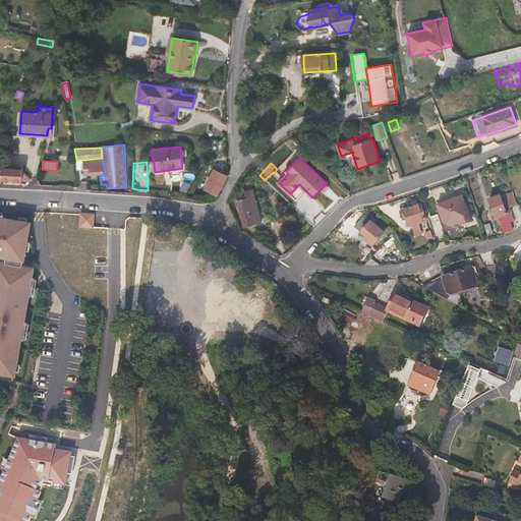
[(22,171),(22,170),(3,169),(1,169),(1,177),(1,180),(11,180),(21,181),(30,182),(32,180),(22,171)]
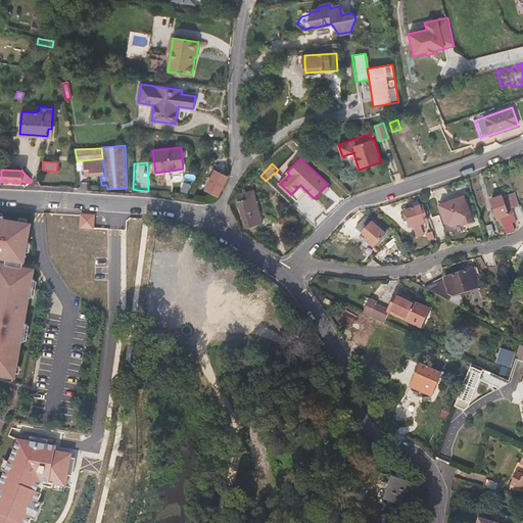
[(224,187),(229,178),(215,170),(205,188),(220,196),(224,187)]
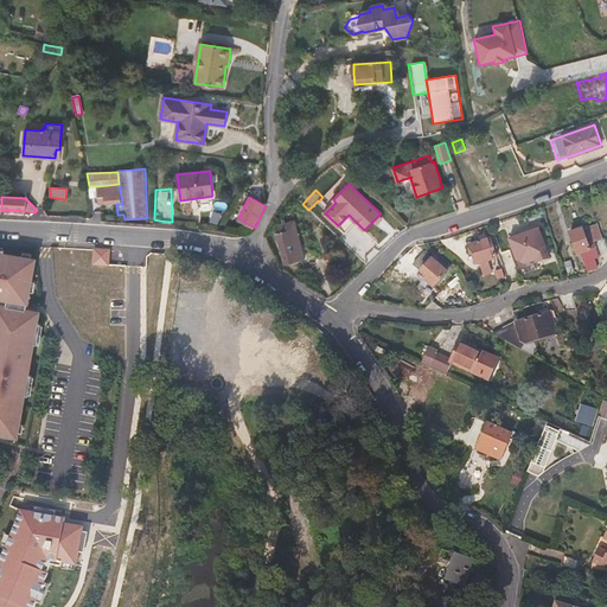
[(349,215),(338,225),(344,232),(356,222),(349,215)]
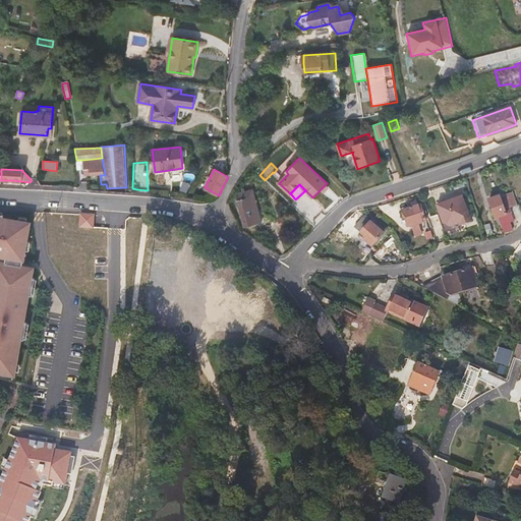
[(262,222),(253,189),(245,191),(244,189),(242,189),(242,191),(238,192),(239,199),(237,200),(240,214),(244,227),(262,222)]
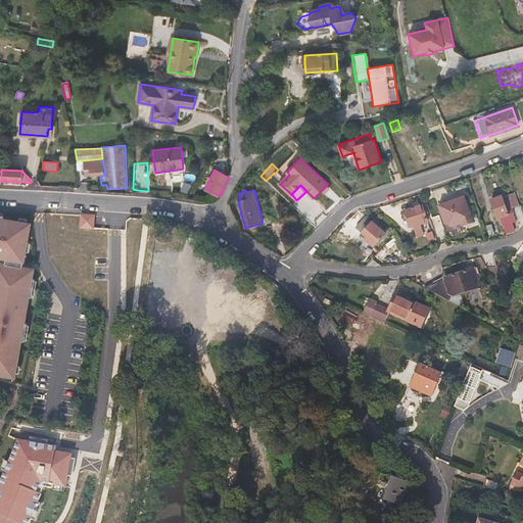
[(520,206),(515,192),(490,201),(497,221),(500,227),(504,226),(507,234),(515,231),(512,223),(516,222),(512,208),(520,206)]
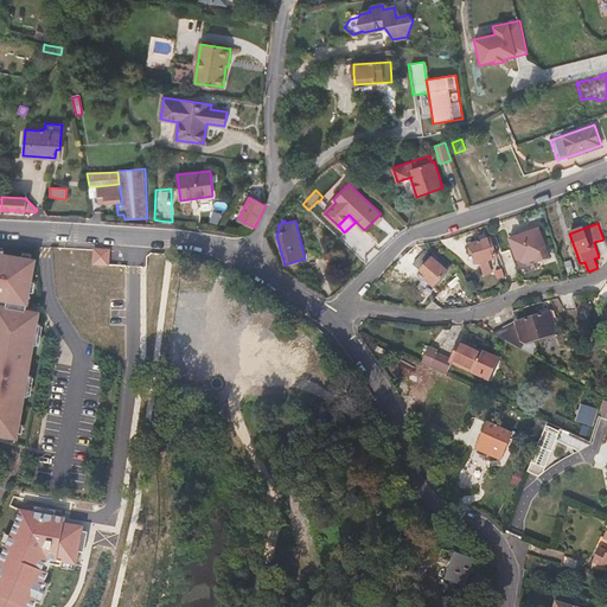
[(510,237),(517,260),(522,272),(545,263),(544,259),(549,257),(538,228),(522,234),(521,232),(512,235),(512,237),(510,237)]
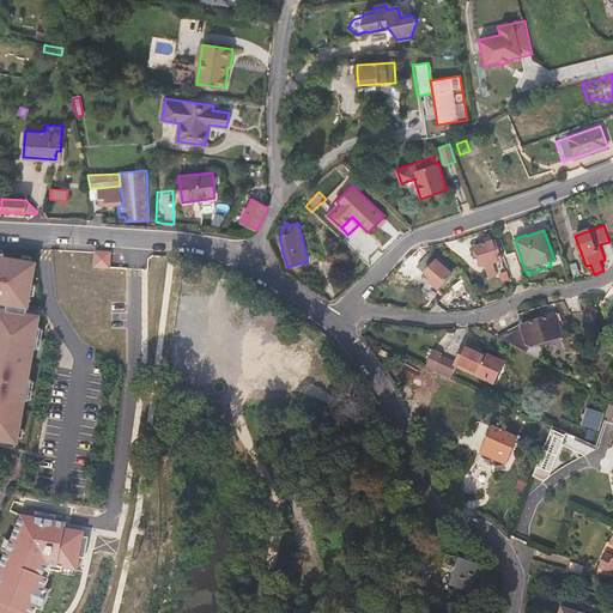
[(481,267),(483,266),(483,267),(502,260),(497,246),(496,241),(485,244),(475,248),(475,249),(474,252),(475,255),(478,255),(481,267)]
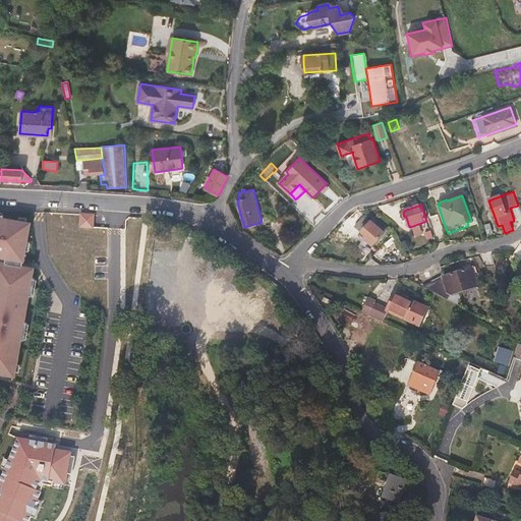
[(433,219),(429,207),(422,209),(426,221),(433,219)]
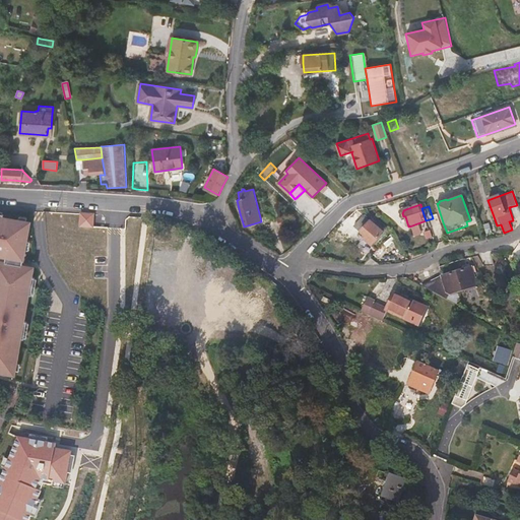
[(94,213),(78,213),(79,228),(94,228),(94,213)]
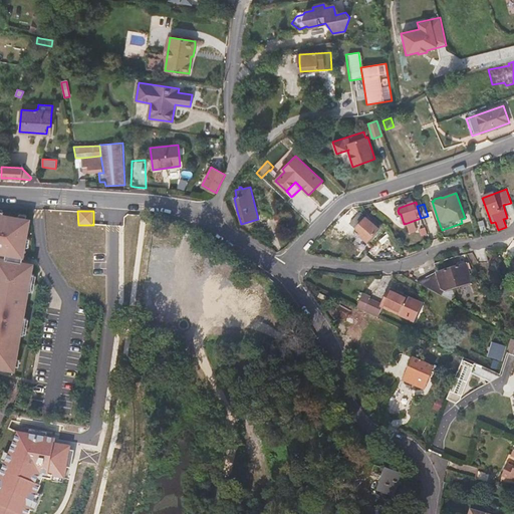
[(293,220),(290,212),(275,216),(277,224),(293,220)]
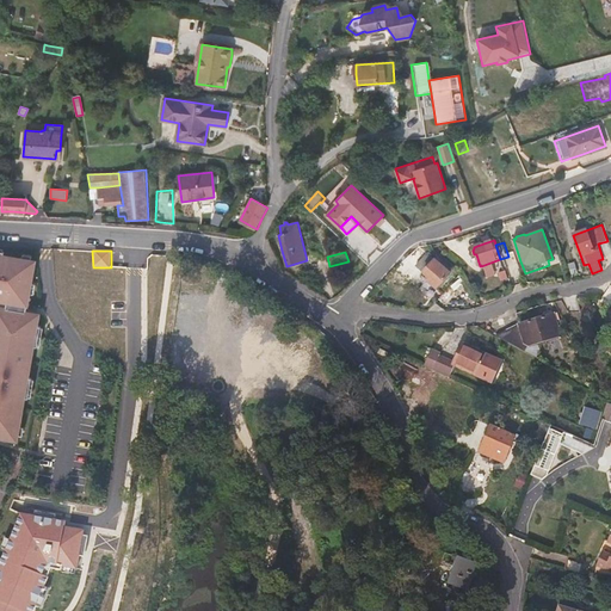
[(22,309),(29,261),(0,257),(0,296),(4,297),(1,307),(0,306),(0,437),(16,440),(26,365),(24,364),(26,356),(28,356),(35,312),(22,309)]
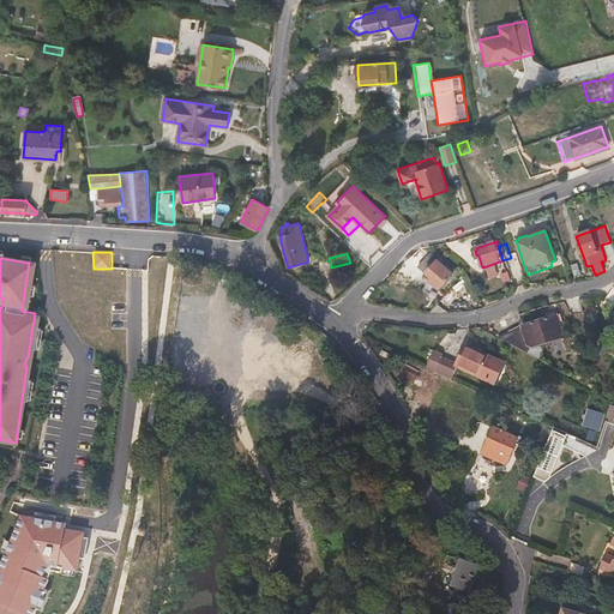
[(453,275),(456,271),(441,258),(438,262),(437,260),(433,265),(432,266),(425,260),(421,264),(419,268),(426,274),(425,274),(432,281),(429,283),(438,290),(453,275)]
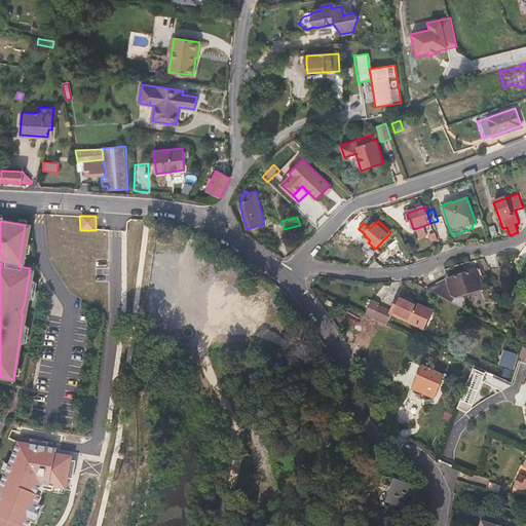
[(476,271),(475,268),(467,270),(468,273),(458,276),(447,280),(426,289),(461,308),(464,301),(463,295),(483,289),(477,271),(476,271)]
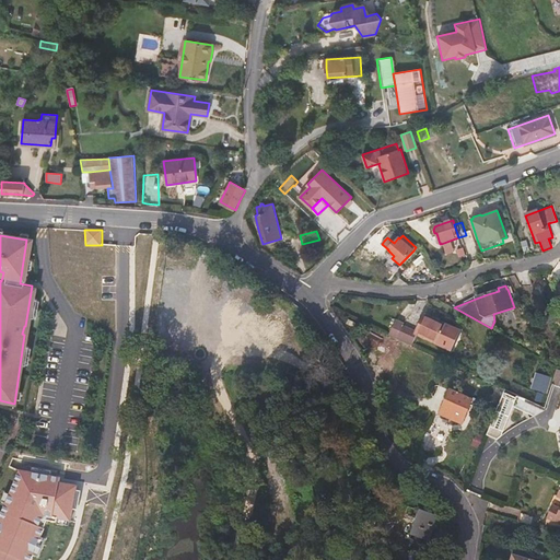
[(451,350),(459,331),(424,315),(416,331),(403,326),(404,324),(399,322),(396,319),(388,336),(411,346),(416,336),(417,335),(451,350)]
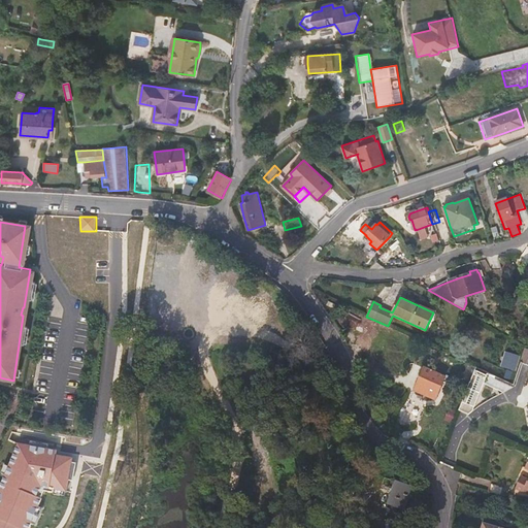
[(359,337),(359,336),(352,333),(348,347),(355,349),(355,350),(359,352),(362,353),(367,340),(359,337)]
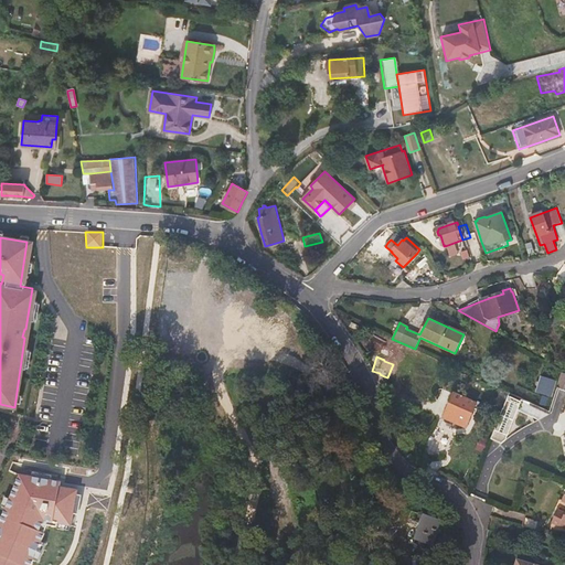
[(548,398),(554,382),(539,376),(533,393),(548,398)]
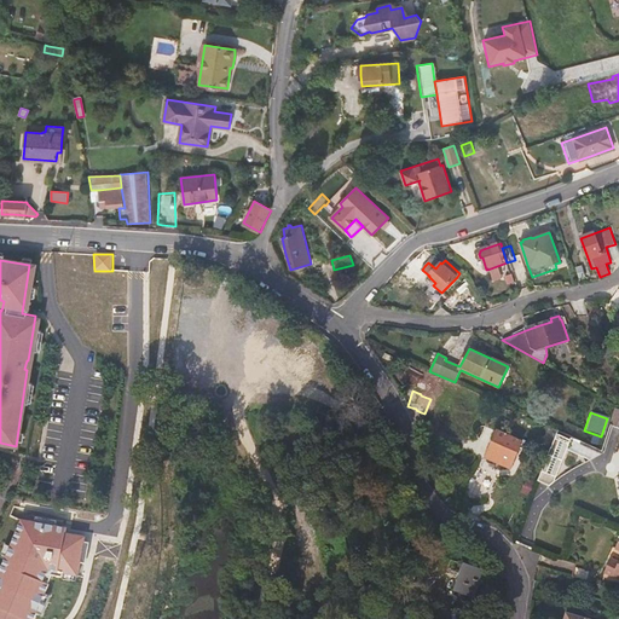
[(510,468),(522,443),(497,432),(486,458),(510,468)]
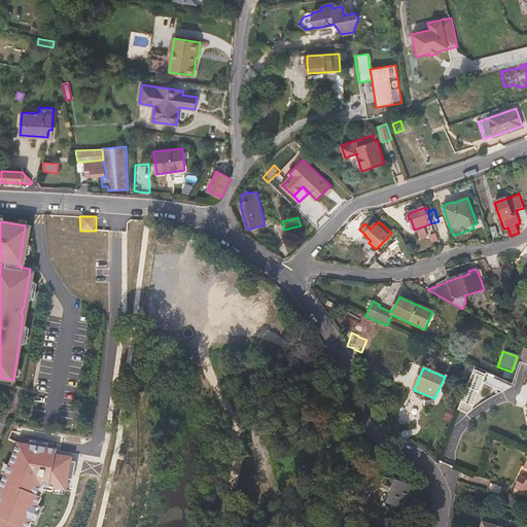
[(452,421),(455,412),(449,410),(446,419),(452,421)]
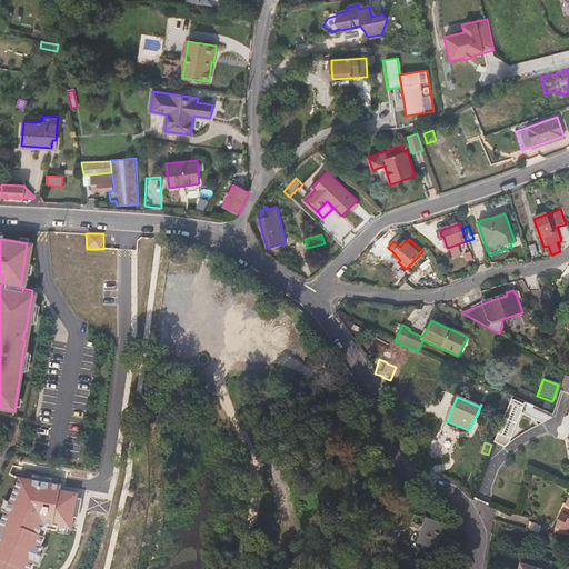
[(61,490),(62,486),(19,478),(0,525),(0,568),(32,568),(35,565),(39,566),(46,548),(42,546),(48,529),(58,531),(59,529),(72,530),(75,517),(79,518),(81,499),(78,499),(80,492),(61,490)]
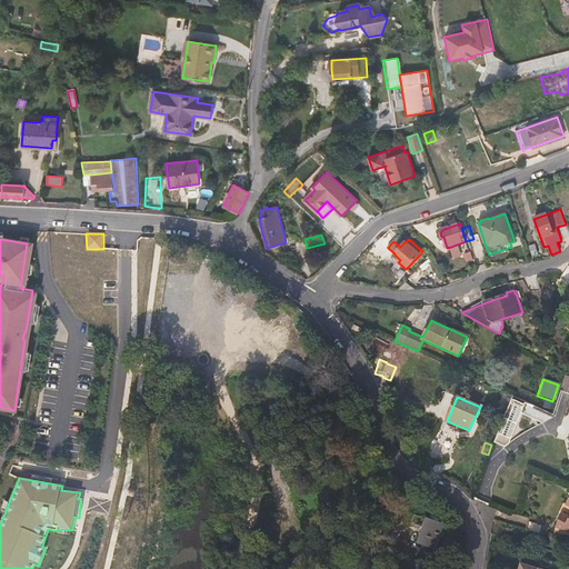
[(568,497),(566,502),(565,502),(559,513),(561,515),(559,520),(556,526),(568,531),(568,497)]
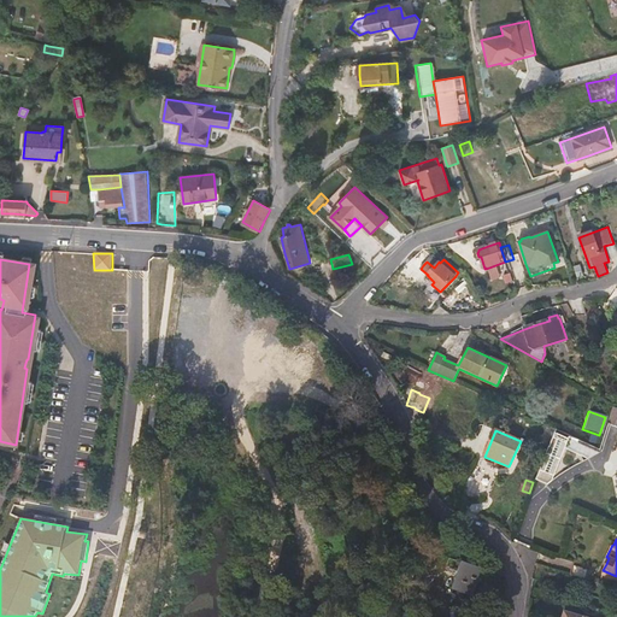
[(486,587),(489,576),(481,573),(482,569),(462,563),(450,558),(446,568),(459,573),(453,588),(472,595),(476,585),(486,587)]
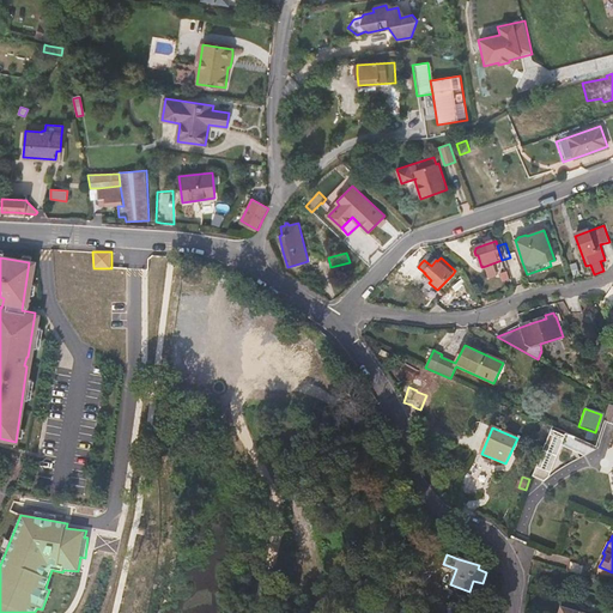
[(586,576),(588,568),(570,563),(568,571),(586,576)]
